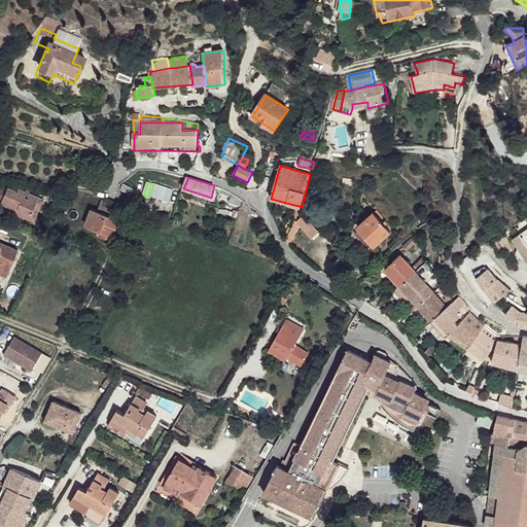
[(153,183),(153,184),(149,197),(155,199),(161,185),(153,183)]
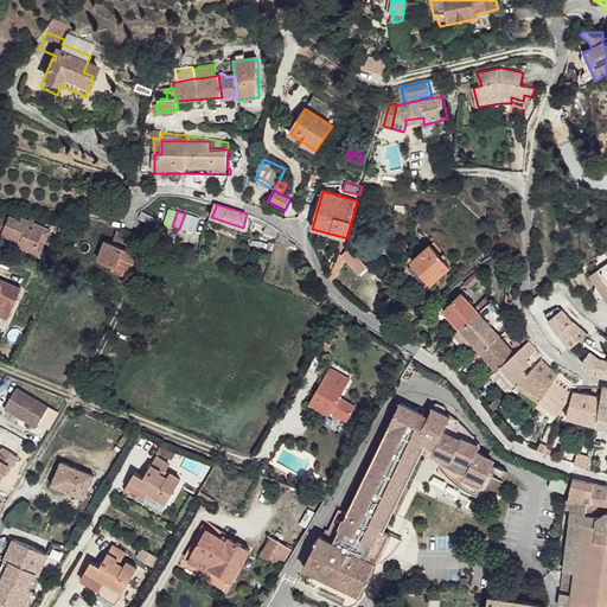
[(157,219),(142,212),(139,219),(152,227),(157,219)]
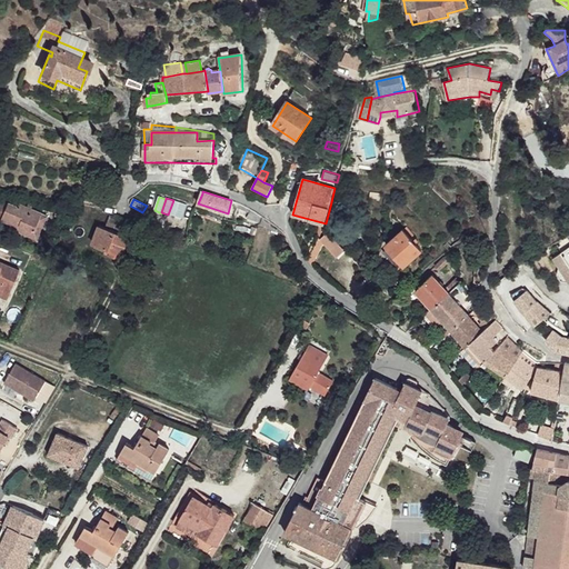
[(180,202),(173,200),(168,215),(176,217),(180,202)]
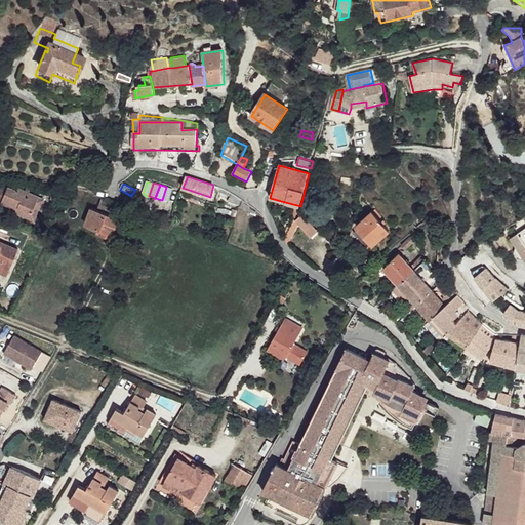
[(34,208),(40,211),(45,200),(18,188),(16,192),(7,188),(7,190),(0,186),(0,202),(16,209),(17,208),(31,214),(34,208)]
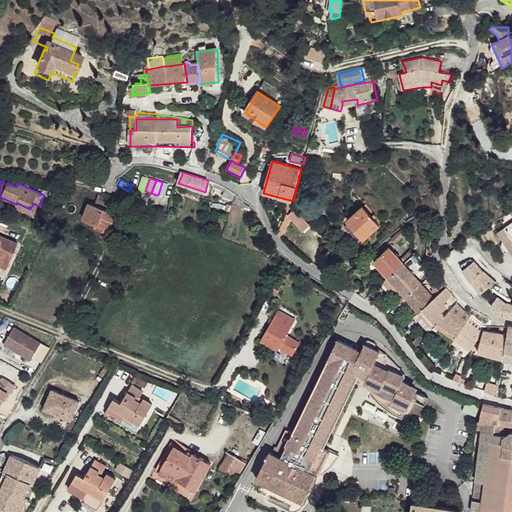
[(168,184),(162,182),(158,195),(164,197),(168,184)]
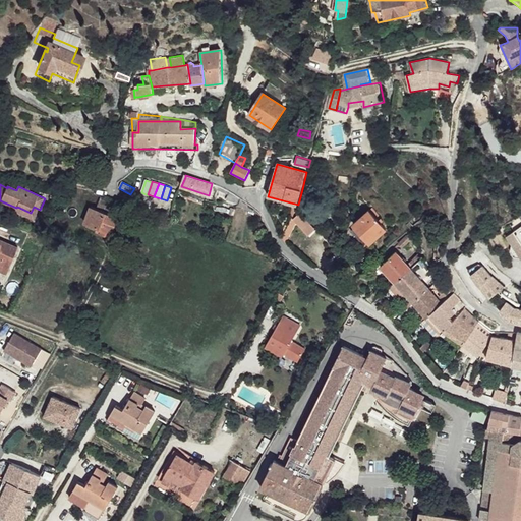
[(224,189),(217,185),(216,189),(229,195),(230,192),(224,189)]
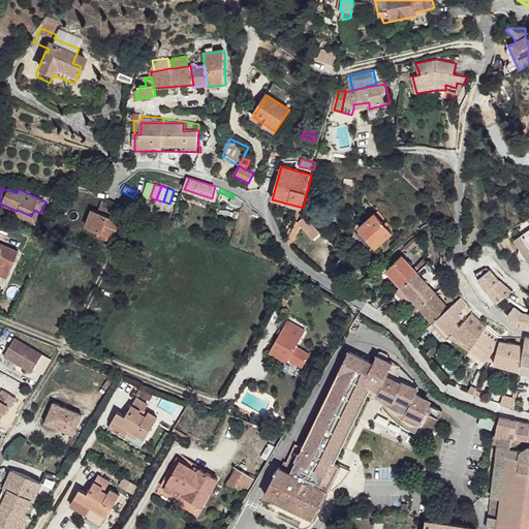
[(243,201),(234,195),(232,198),(230,204),(241,208),(243,201)]
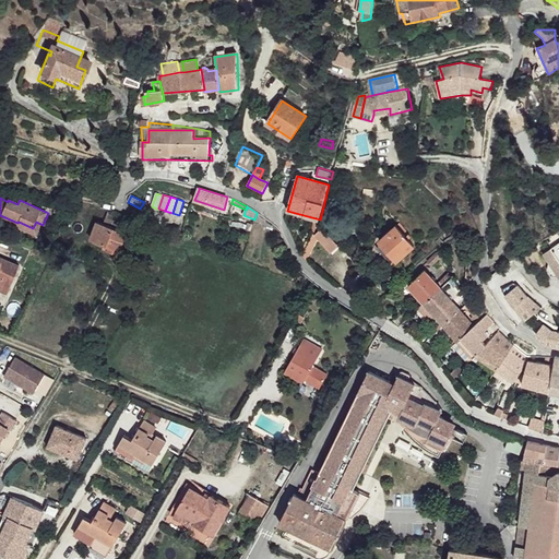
[(108,213),(104,225),(118,229),(122,219),(122,218),(108,213)]
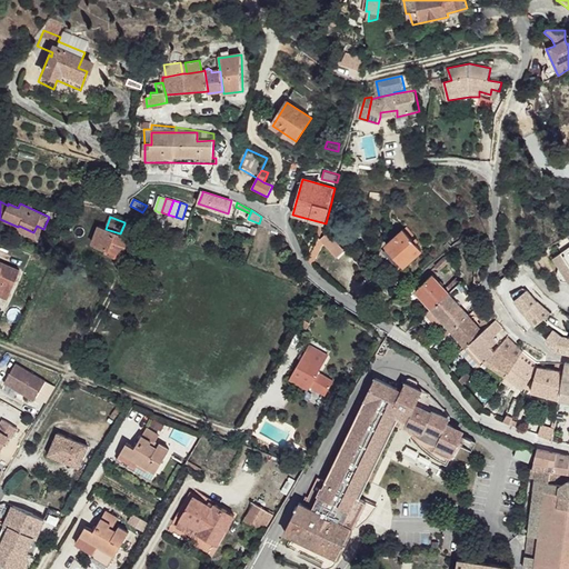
[(271,222),(263,218),(260,227),(278,233),(279,229),(278,227),(276,226),(271,222)]
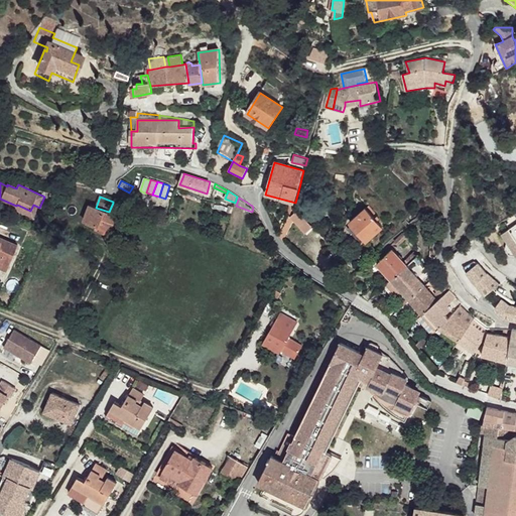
[(113,203),(109,212),(118,215),(138,224),(142,214),(113,203)]
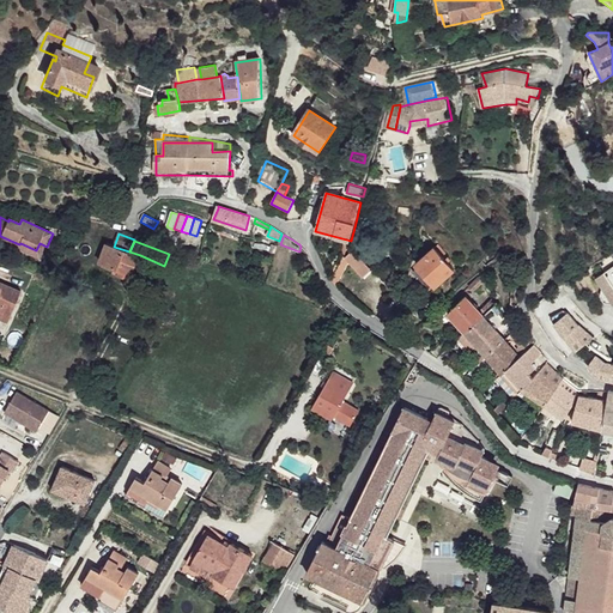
[(357,242),(350,250),(372,269),(378,261),(357,242)]
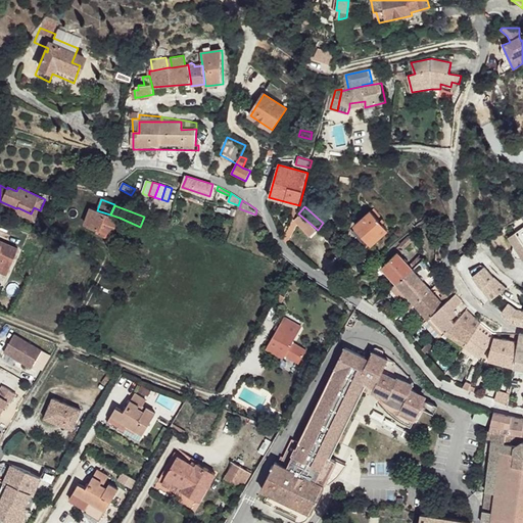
[(35,222),(40,210),(34,207),(31,214),(17,207),(16,208),(15,212),(35,222)]
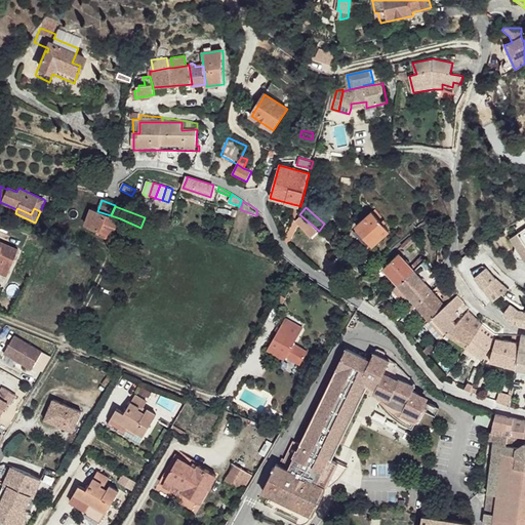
[(120,218),(111,215),(97,211),(92,209),(86,225),(104,232),(103,234),(112,238),(120,218)]
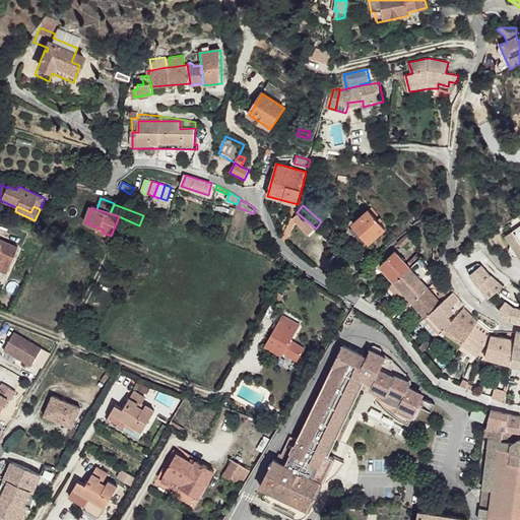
[(355,225),(351,230),(364,245),(369,241),(370,243),(386,229),(381,222),(384,220),(373,207),(353,223),(355,225)]
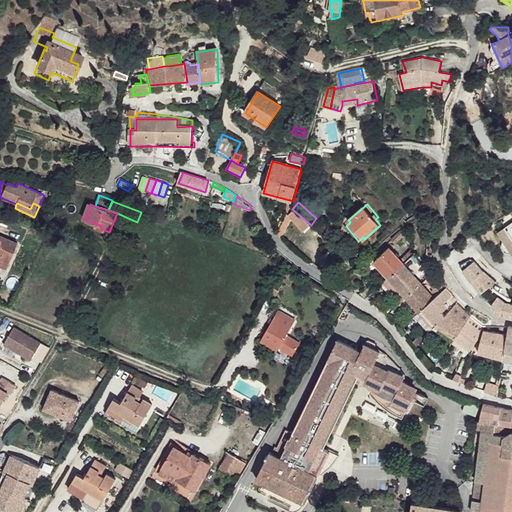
[(290,209),(277,234),(281,239),(295,211),(292,209),(291,208),(290,209)]
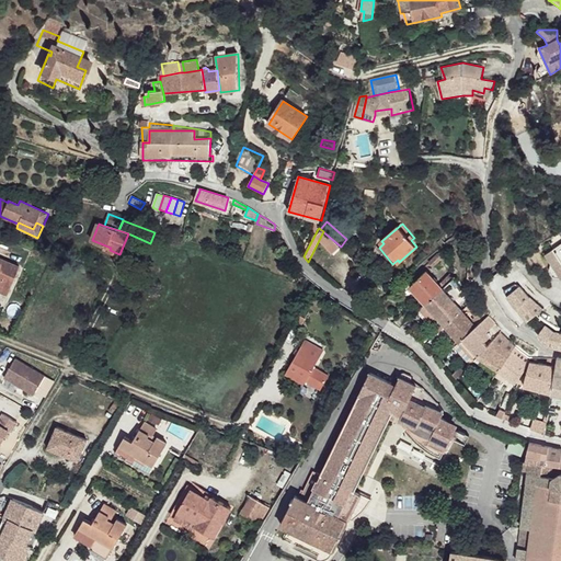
[(560,248),(548,256),(553,265),(560,276),(560,248)]
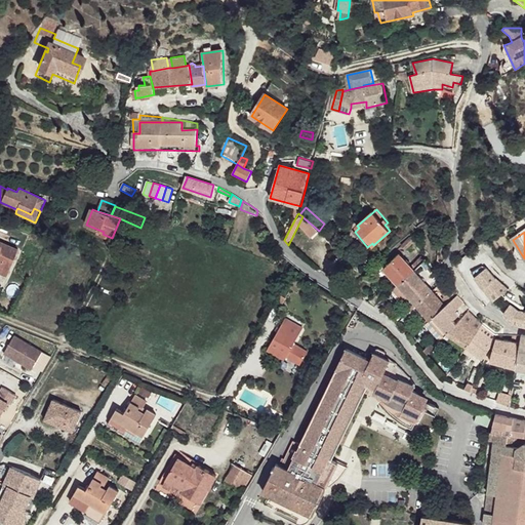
[(410,237),(402,245),(405,249),(410,245),(414,241),(410,237)]
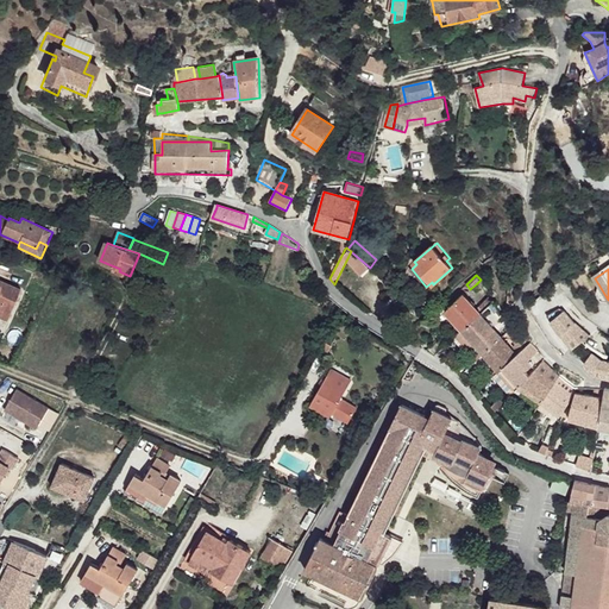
[(481,280),(476,284),(487,301),(493,295),(483,277),(481,280)]
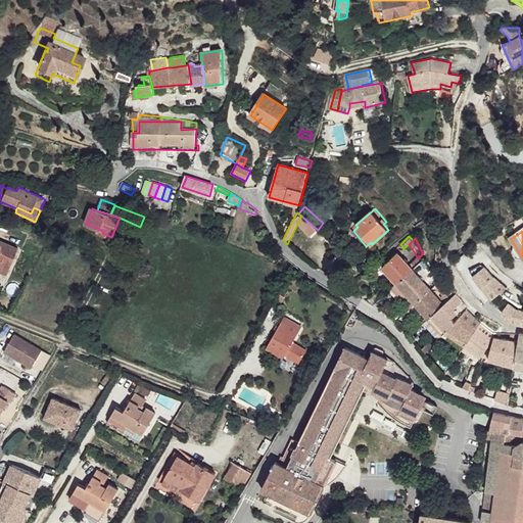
[(0,266),(9,270),(18,249),(0,241),(0,266)]
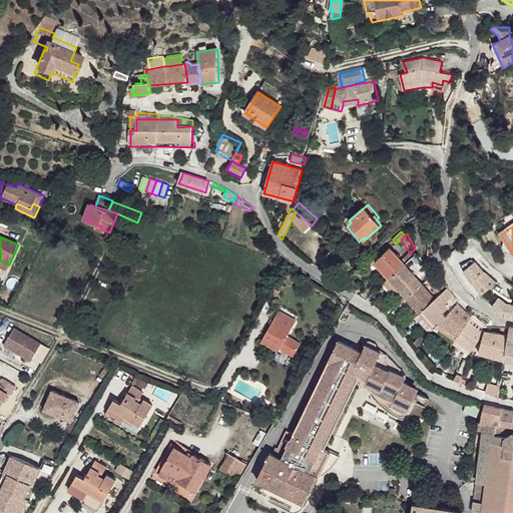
[(390,247),(375,263),(400,291),(434,329),(435,329),(437,326),(446,316),(439,308),(442,306),(404,265),(415,253),(415,248),(410,253),(402,262),(399,258),(401,257),(398,253),(396,254),(390,247)]
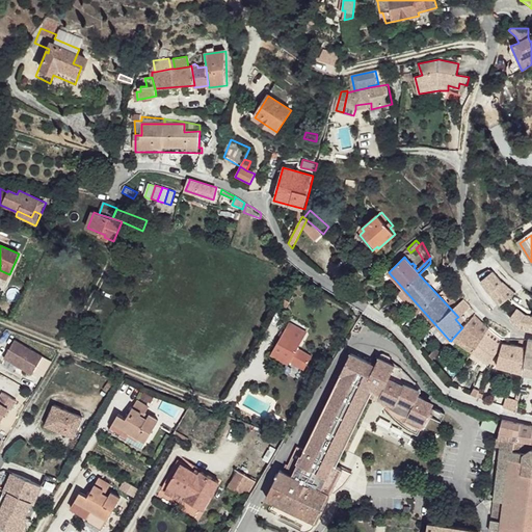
[(480,280),(499,306),(513,295),(495,269),(480,280)]
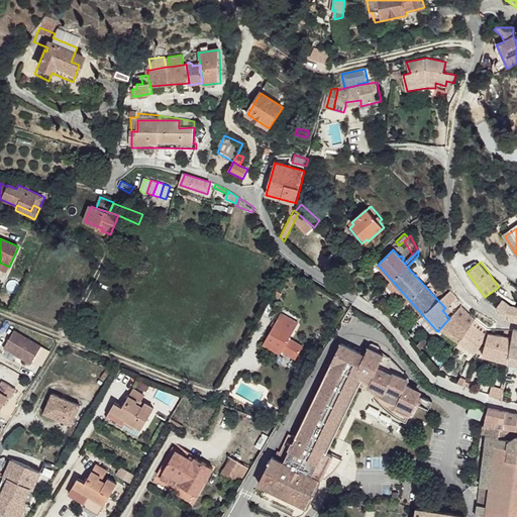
[(0,263),(0,270),(6,273),(9,267),(0,263)]
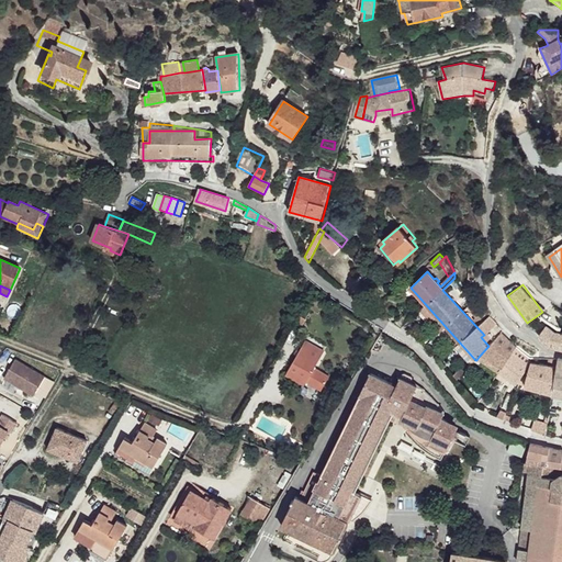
[(478,302),(472,306),(479,318),(478,318),(483,325),(489,319),(478,302)]
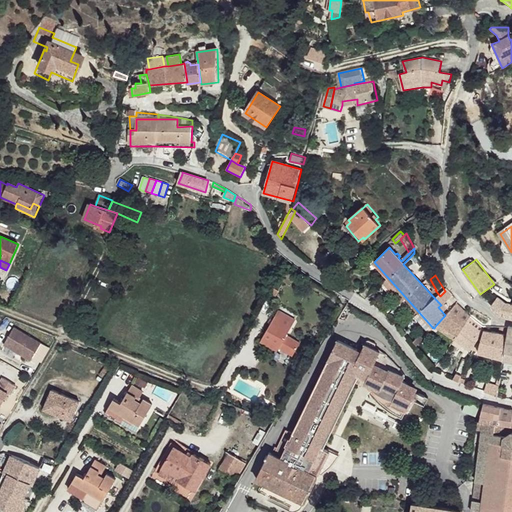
[(389,278),(383,283),(394,294),(399,290),(389,278)]
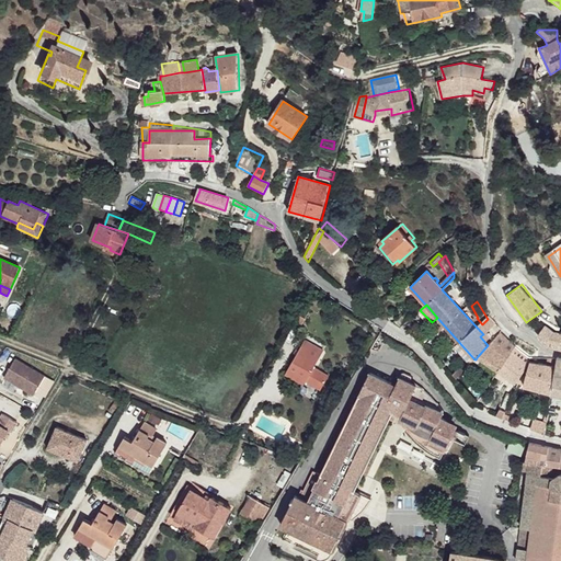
[(403,312),(393,323),(401,328),(410,319),(403,312)]
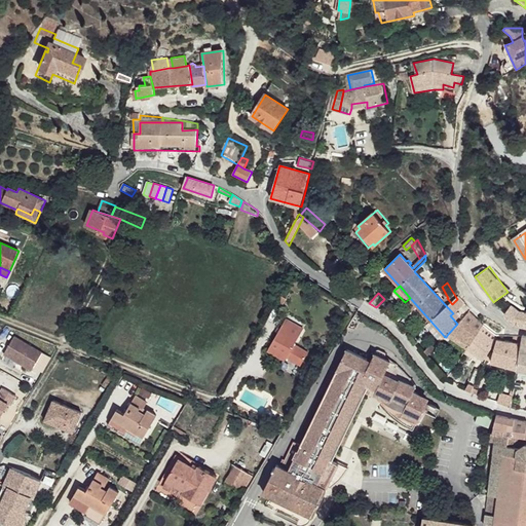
[(525,326),(525,309),(508,306),(504,322),(525,326)]
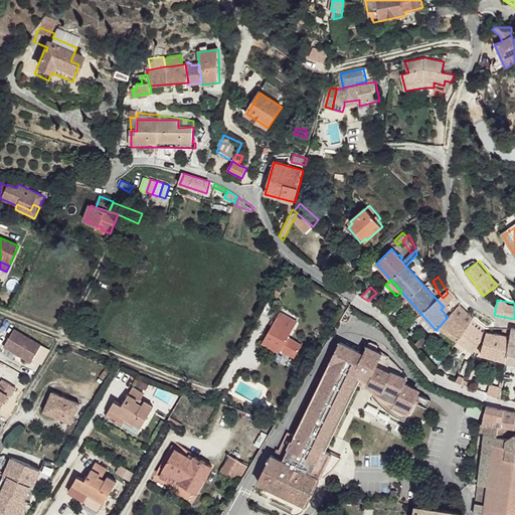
[(439,327),(458,340),(473,317),(460,305),(448,317),(439,327)]
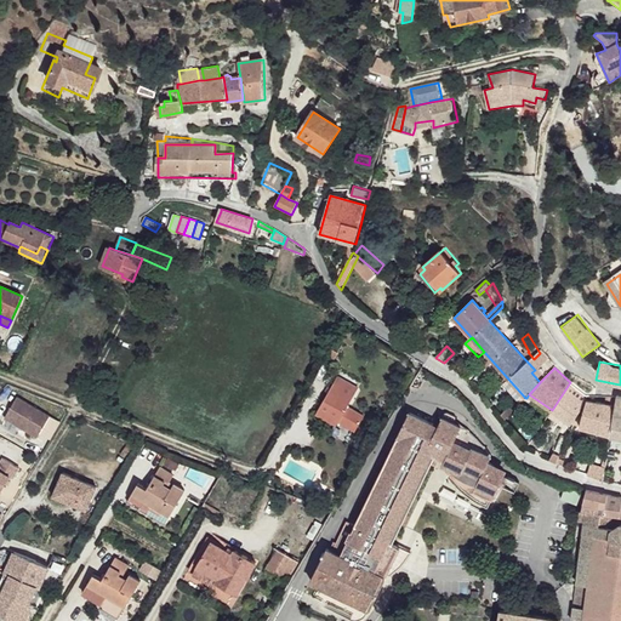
[(359,388),(340,377),(318,414),(337,426),(340,422),(355,432),(365,417),(348,408),(359,388)]
